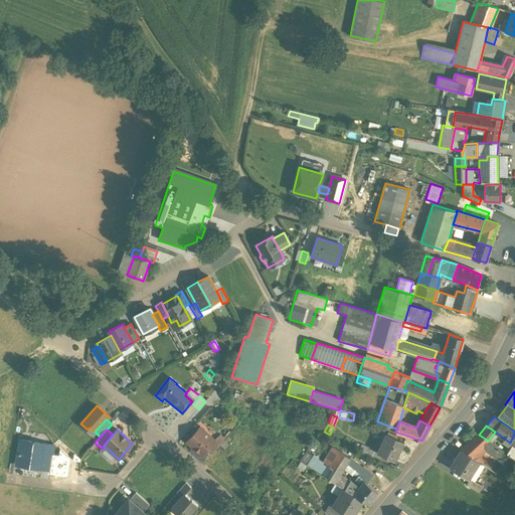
[(214,441),(203,431),(200,434),(197,431),(187,442),(201,456),(205,451),(214,441)]
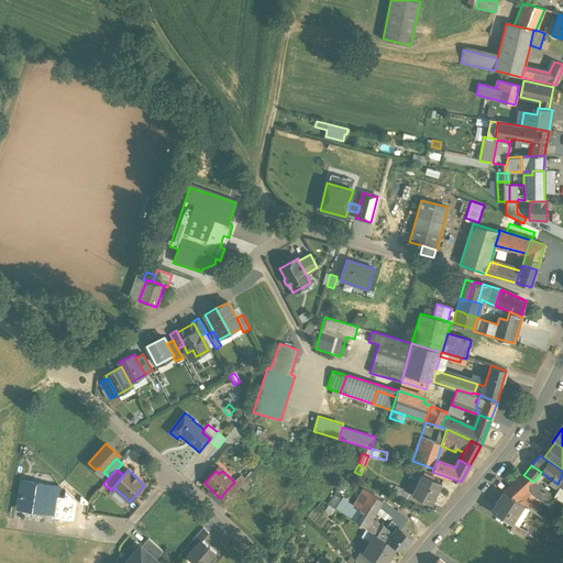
[(441,484),(421,474),(411,495),(432,504),(441,484)]
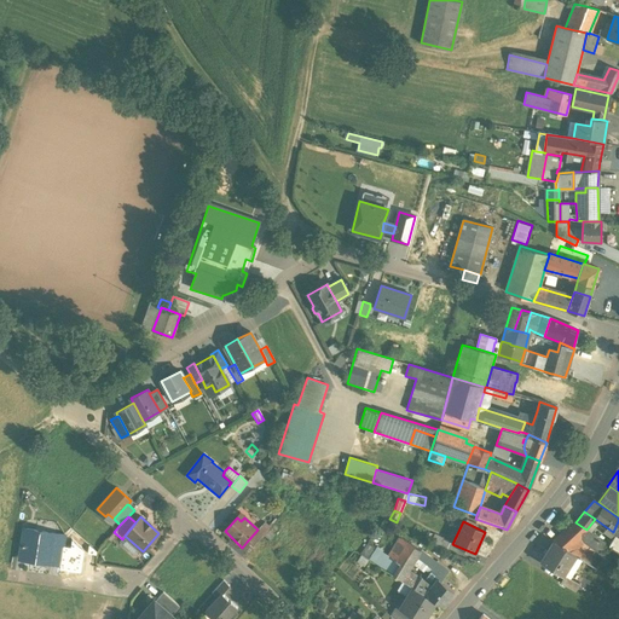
[(576,522),(562,534),(573,543),(580,537),(602,553),(605,555),(606,554),(611,548),(586,530),(576,522)]
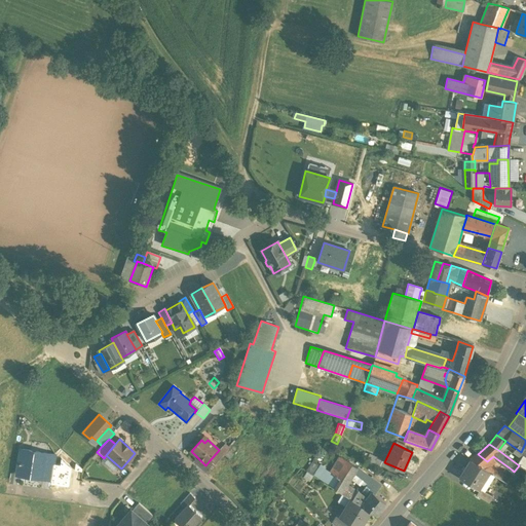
[(222,446),(219,450),(210,460),(215,464),(227,451),(222,446)]
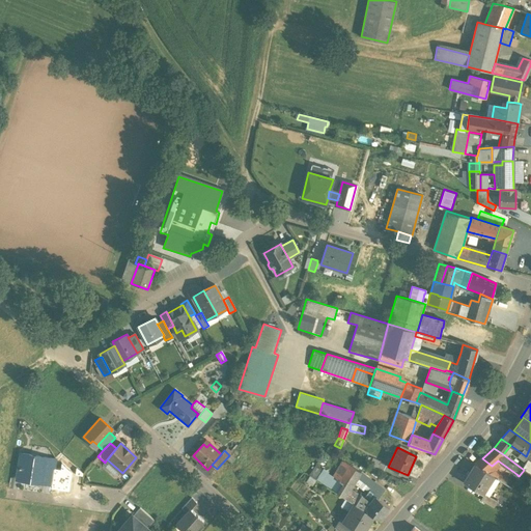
[(47,457),(21,453),(18,469),(20,469),(18,479),(27,480),(28,478),(43,480),(44,480),(46,467),(47,457)]
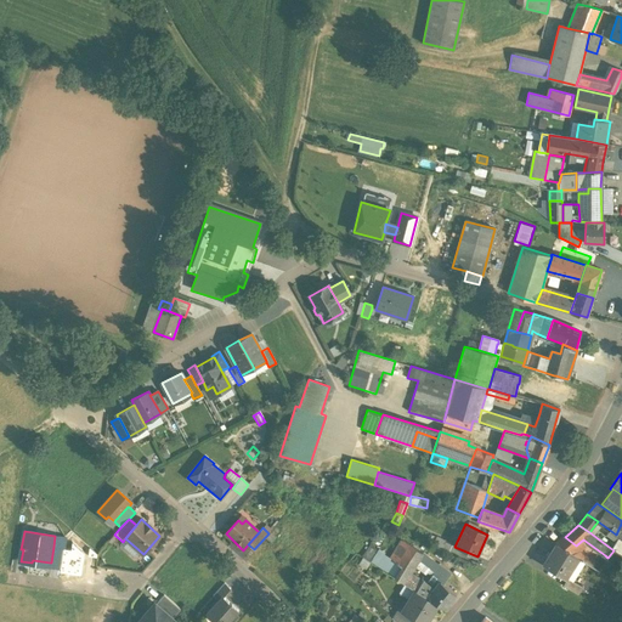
[(452,544),(436,537),(433,546),(448,553),(452,544)]
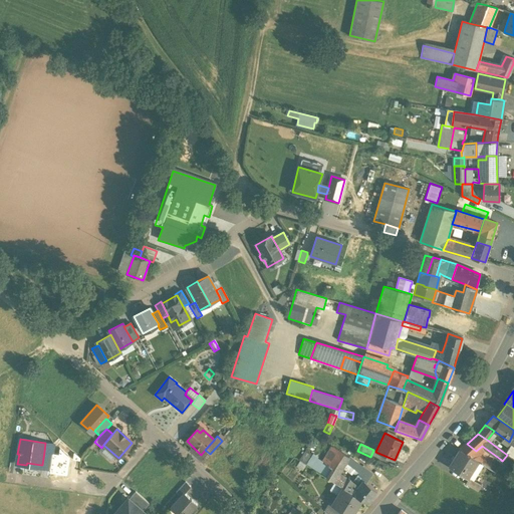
[(349,457),(332,447),(322,463),(331,469),(325,477),(334,482),(337,475),(345,463),(349,457)]
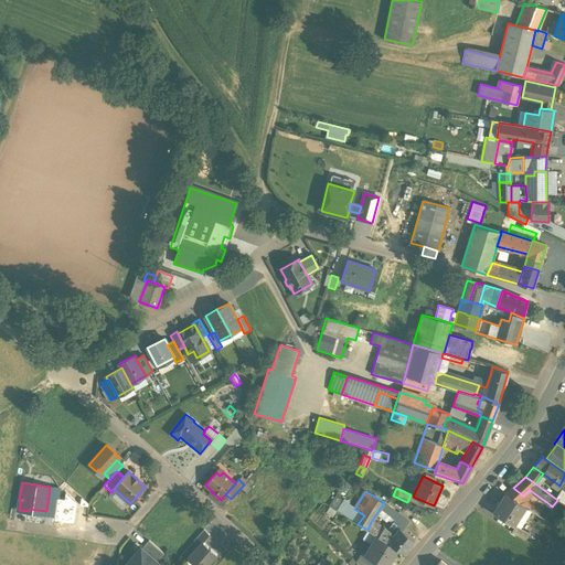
[(63,499),(57,498),(55,515),(54,521),(73,523),(76,502),(64,492),(63,499)]
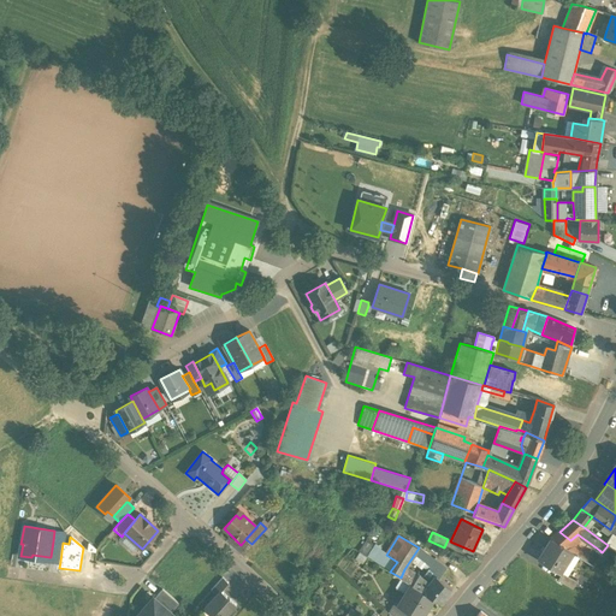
[(573,552),(551,539),(538,560),(560,574),(573,552)]
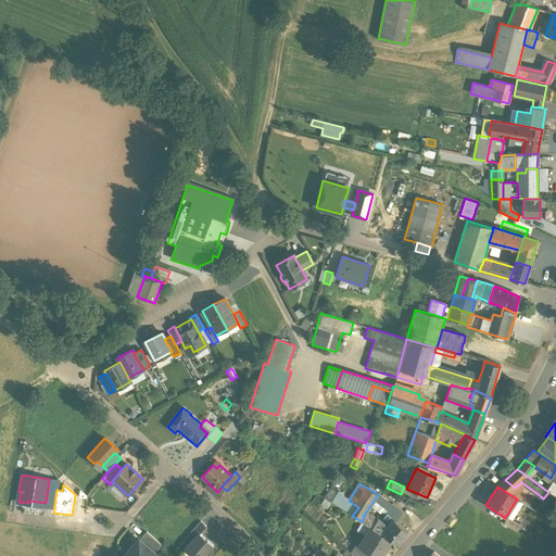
[(330,488),(324,497),(331,503),(337,493),(330,488)]
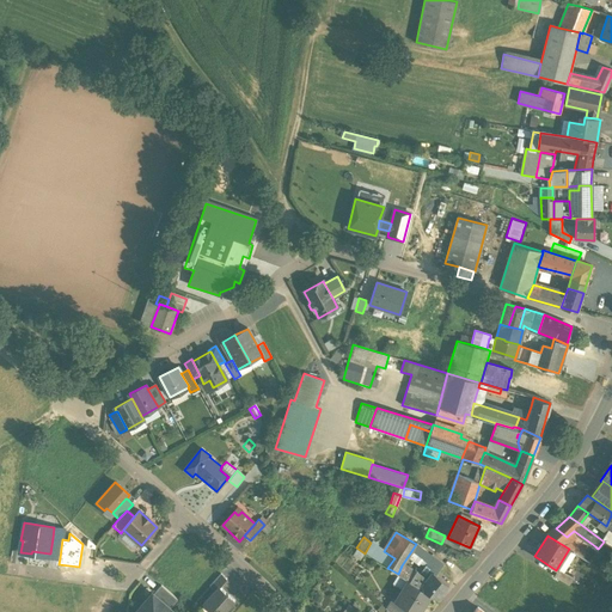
[(53,538),(50,554),(49,554),(49,557),(60,558),(62,539),(53,538)]
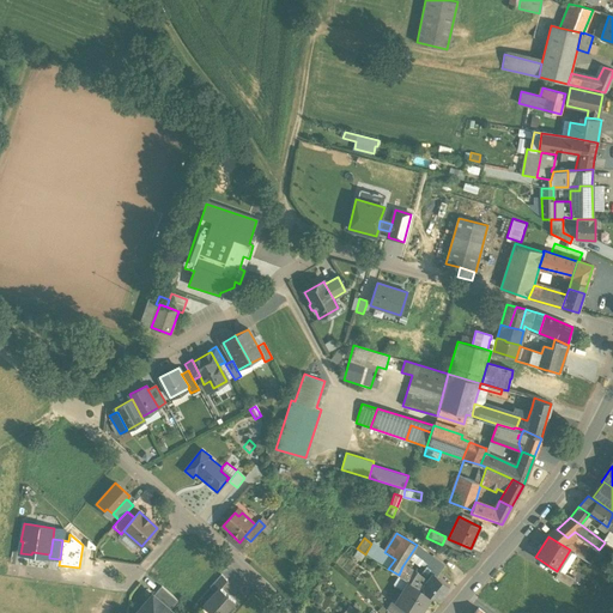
[(612,547),(605,542),(600,548),(598,551),(592,560),(604,568),(612,554),(612,547)]
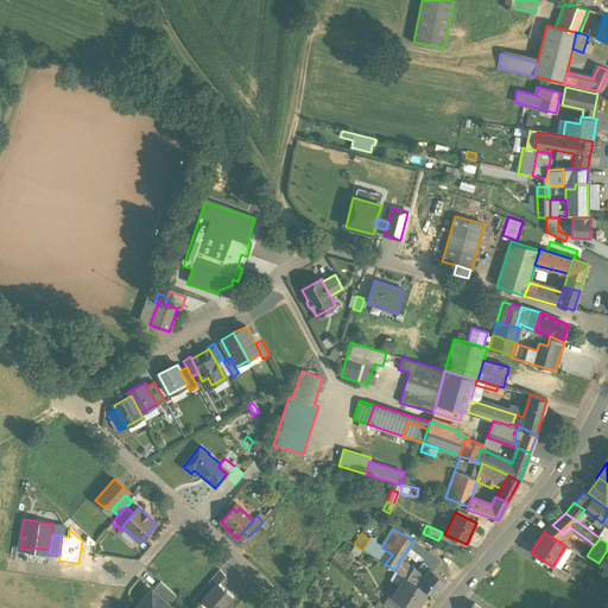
[(422,546),(413,540),(409,548),(416,553),(422,546)]
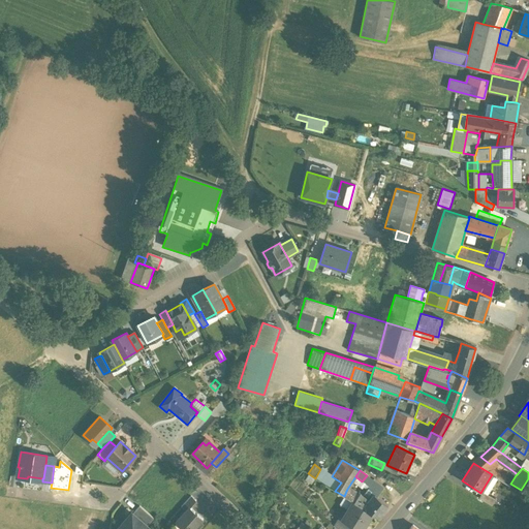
[(373,480),(369,487),(370,488),(378,494),(383,488),(373,480)]
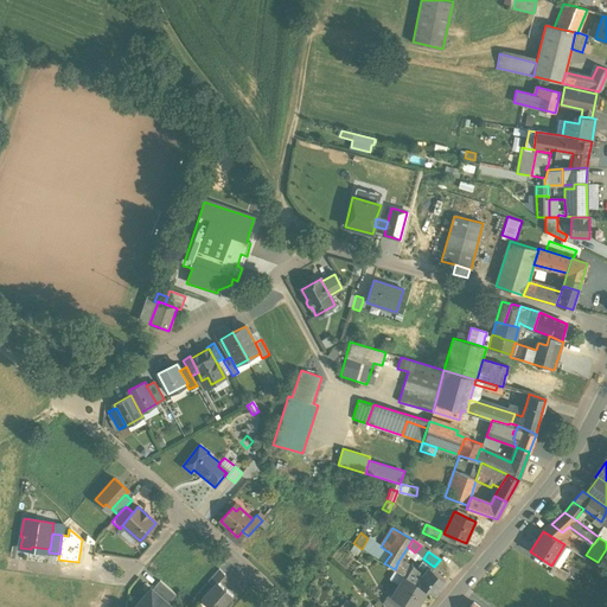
[(425,560),(416,569),(423,575),(429,567),(432,569),(434,567),(425,560)]
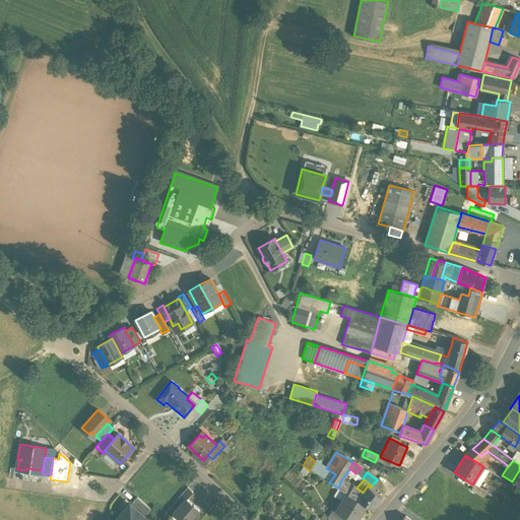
[(352,486),(341,480),(338,488),(339,489),(348,495),(352,488),(352,486)]
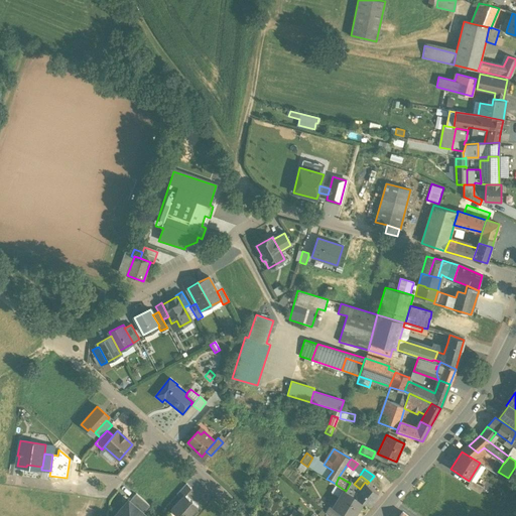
[(354,484),(351,482),(350,483),(350,484),(346,491),(348,492),(355,496),(360,489),(354,484)]
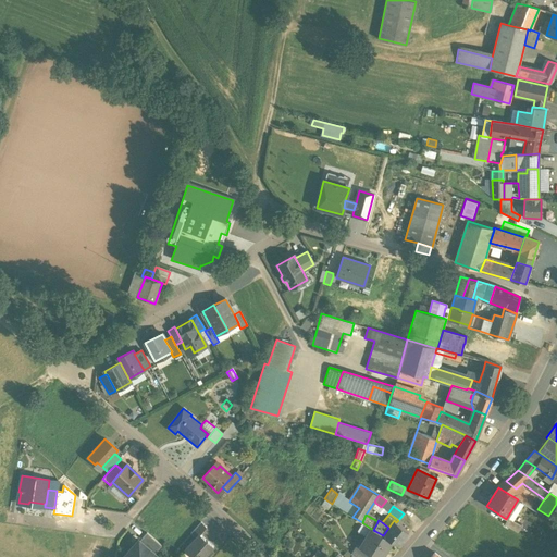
[(396,522),(394,520),(388,528),(383,535),(392,541),(398,544),(408,532),(396,522)]
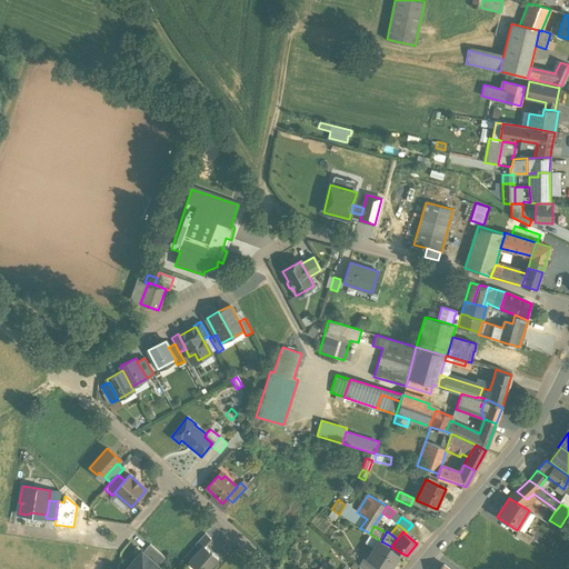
[(532,538),(520,531),(517,538),(529,545),(532,538)]
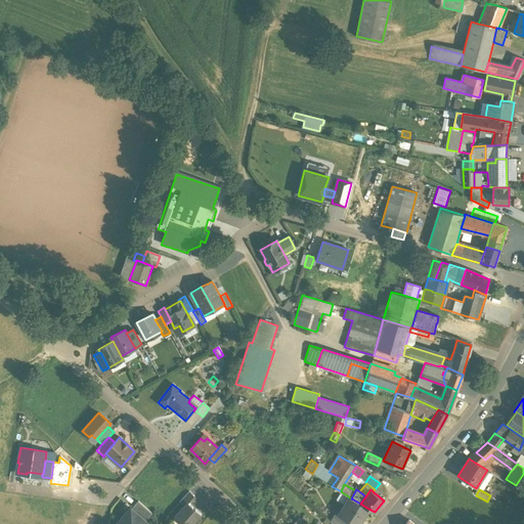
[(189,491),(179,503),(183,507),(187,503),(188,504),(194,496),(189,491)]
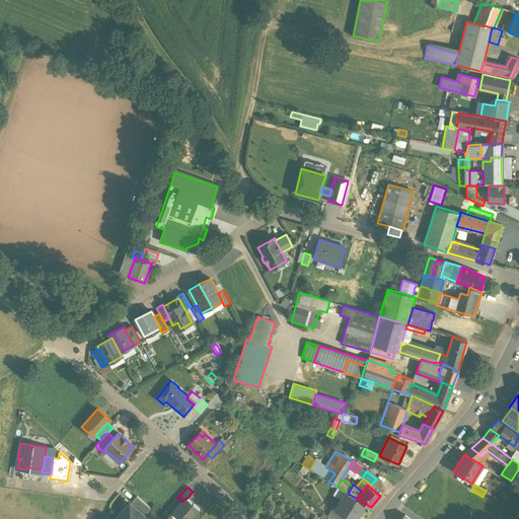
[(348,494),(339,488),(334,496),(341,501),(342,499),(346,502),(350,495),(348,494)]
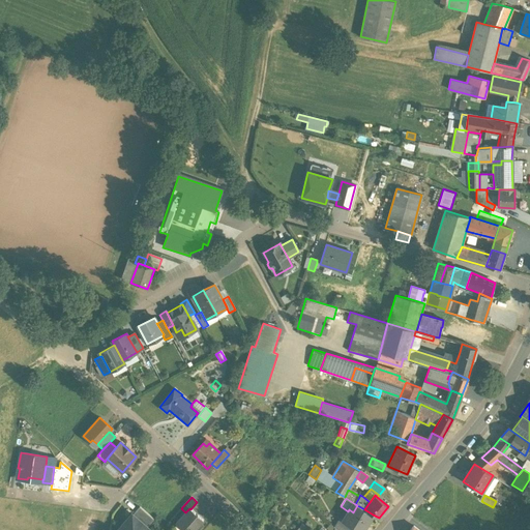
[(364,509),(357,505),(353,512),(349,509),(348,511),(346,516),(343,521),(342,521),(353,528),(356,529),(363,529),(373,514),(364,509)]
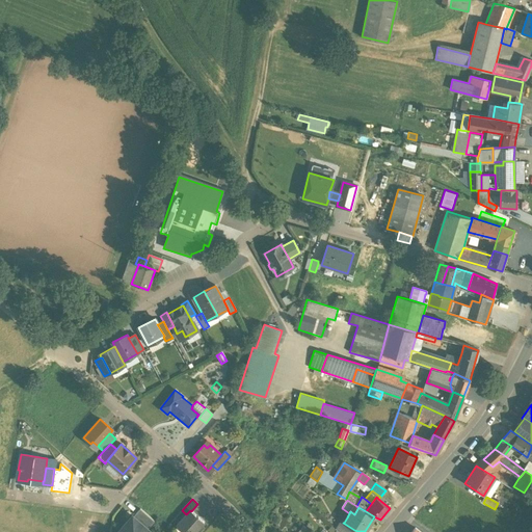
[(154,521),(140,509),(133,516),(148,529),(154,521)]
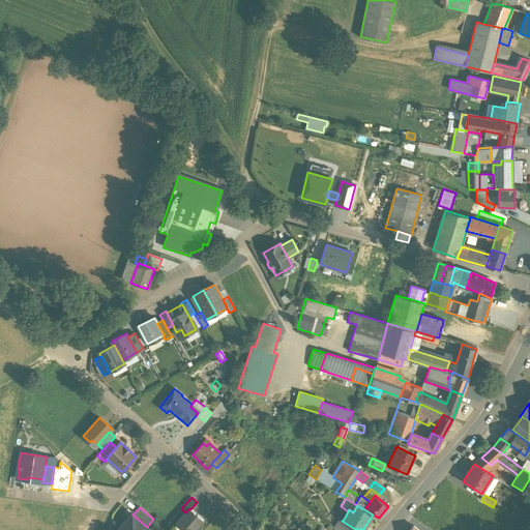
[(190,509),(189,508),(185,512),(176,524),(182,529),(185,529),(187,529),(188,529),(194,529),(203,521),(190,509)]
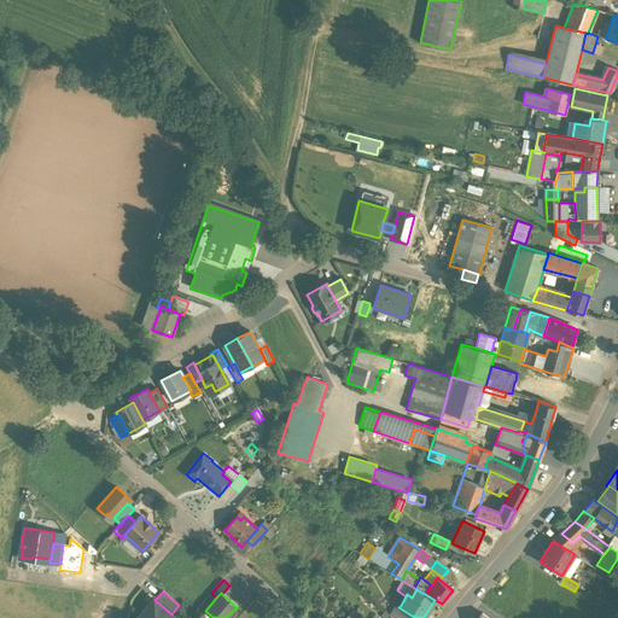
[(155,600),(153,599),(136,617),(170,617),(173,616),(172,614),(155,600)]
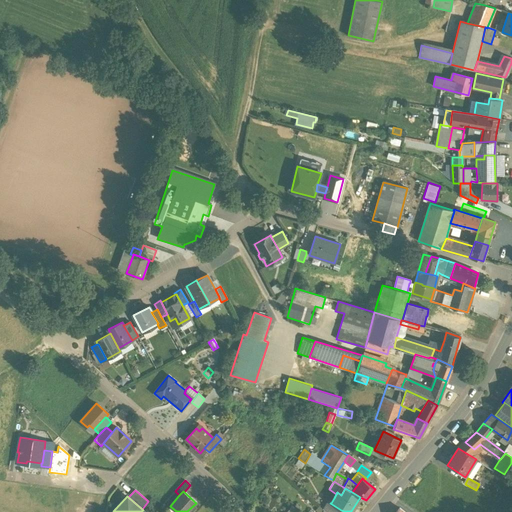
[(339,511),(341,510),(330,503),(331,503),(328,501),(323,509),(324,510),(326,511),(339,511)]
